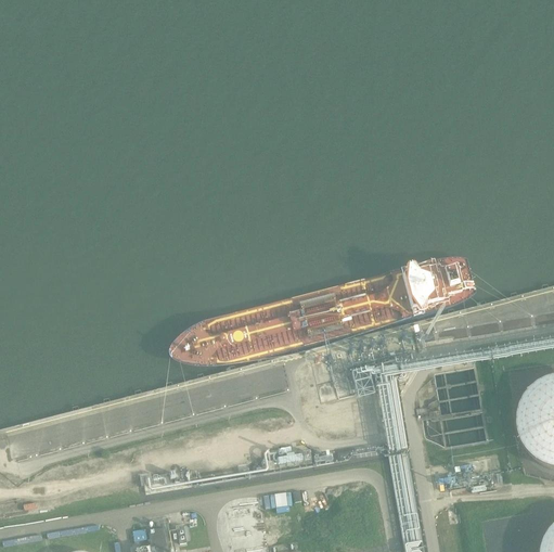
[(445,445),(487,438),(475,361),(433,368),(438,399),(428,401),(430,418),(440,416),(445,445)]
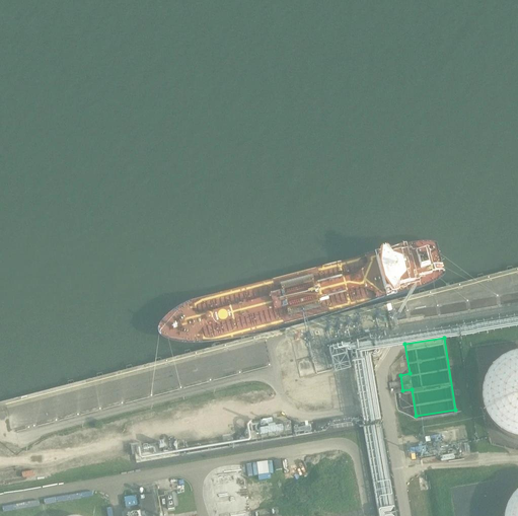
[(483,385),(484,403),(492,419),(503,429),(516,435),(517,435),(517,347),(508,351),(496,359),(487,371),(483,385)]
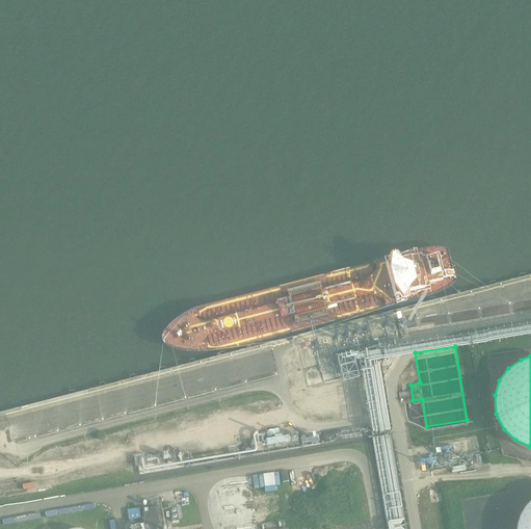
[(518,526),(516,528),(530,528),(530,498),(530,499),(522,511),(518,526)]
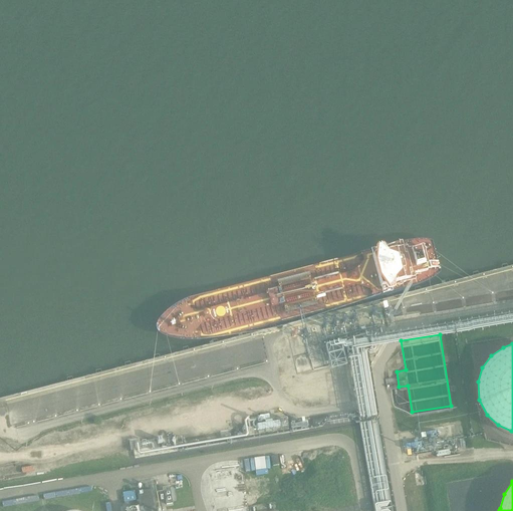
[(169,485),(163,486),(166,502),(172,501),(169,485)]
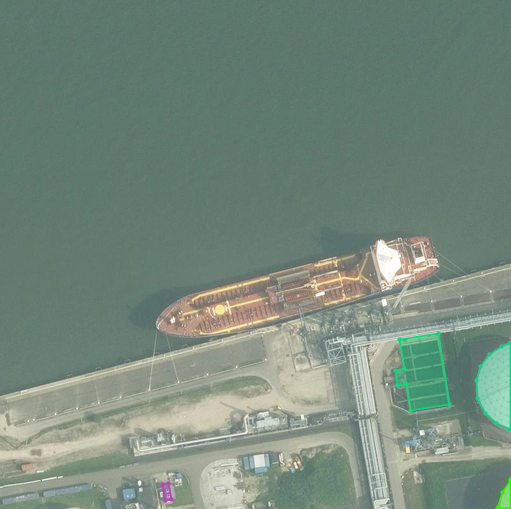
[(123,496),(134,496),(134,486),(123,487),(123,496)]
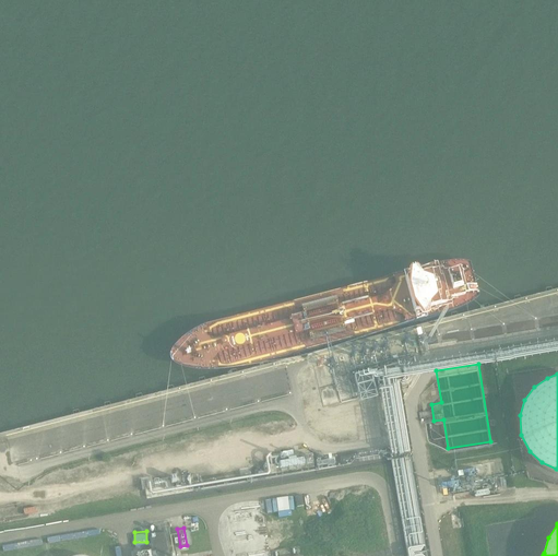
[(151,555),(168,555),(165,531),(147,533),(151,555)]
